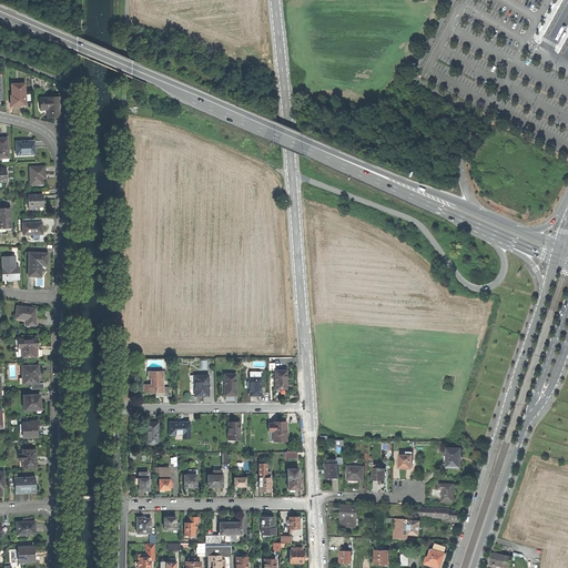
[(20,105),(27,105),(26,101),(26,94),(26,84),(12,84),(12,95),(11,95),(11,102),(13,102),(13,105),(20,105)]
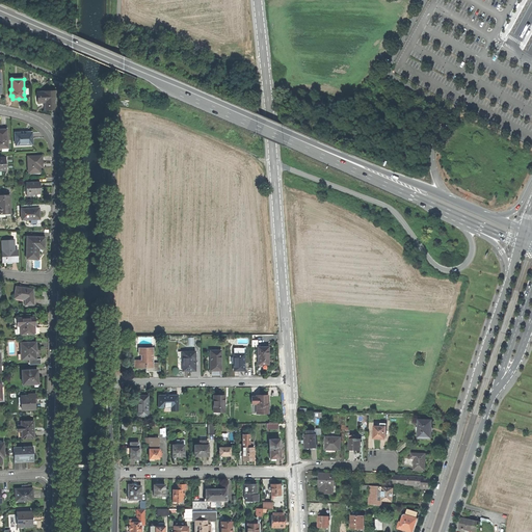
[(49,109),(56,108),(55,91),(37,92),(38,102),(45,102),(45,109),(49,109)]
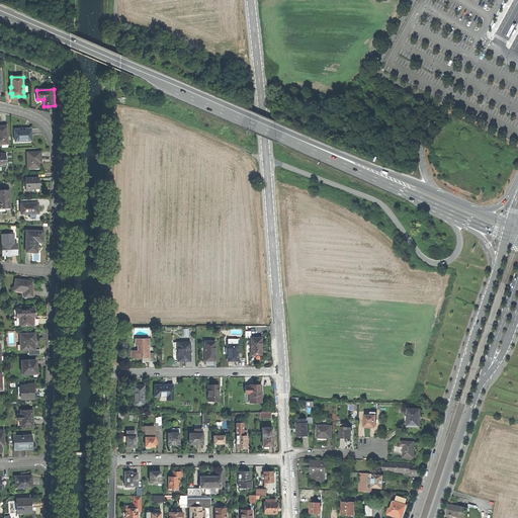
[(25,128),(13,128),(13,139),(18,139),(18,141),(30,140),(29,128),(25,128)]
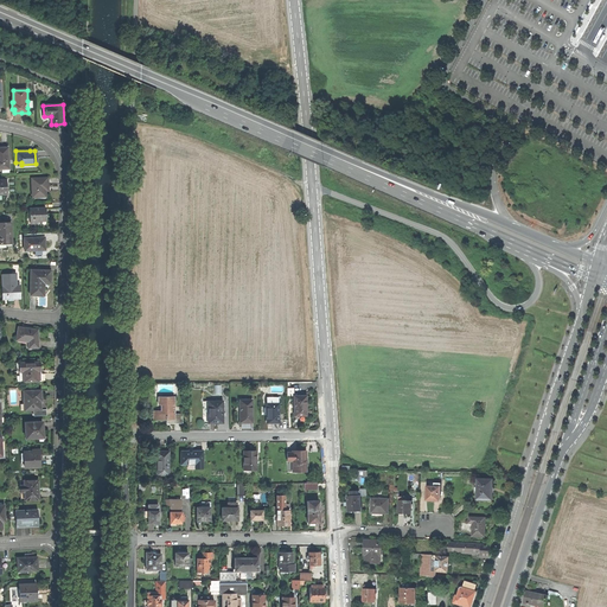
[(31,197),(44,196),(44,186),(46,186),(46,181),(45,177),(30,178),(31,197)]
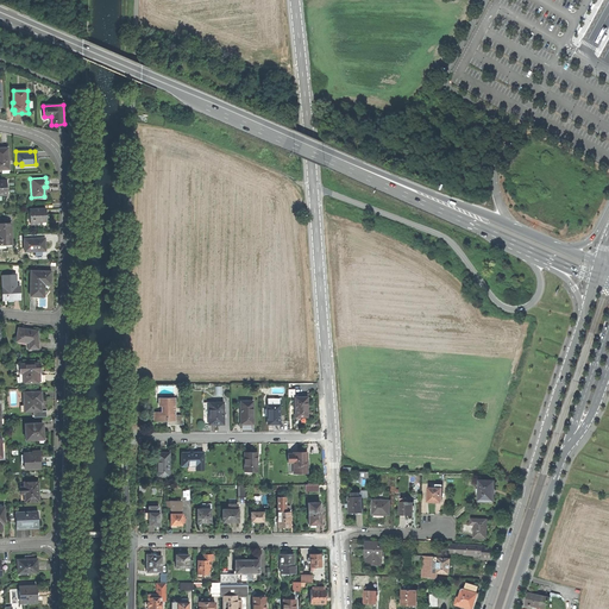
[(43,208),(27,209),(29,224),(35,224),(35,220),(44,220),(44,214),(43,208)]
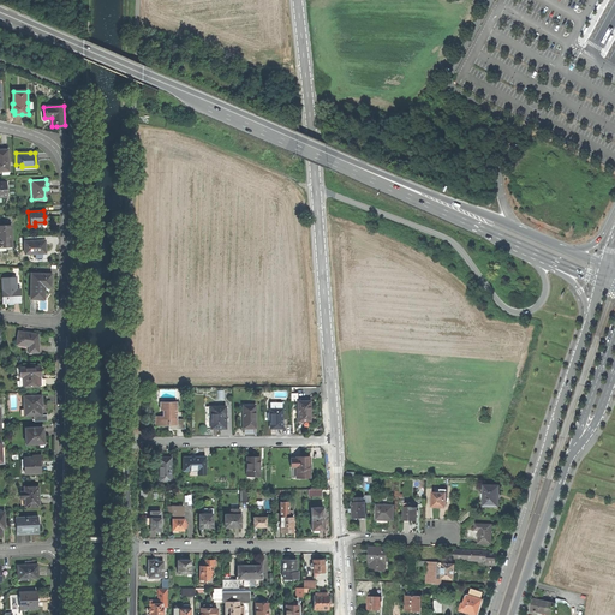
[(0,245),(10,245),(9,226),(0,226),(0,245)]
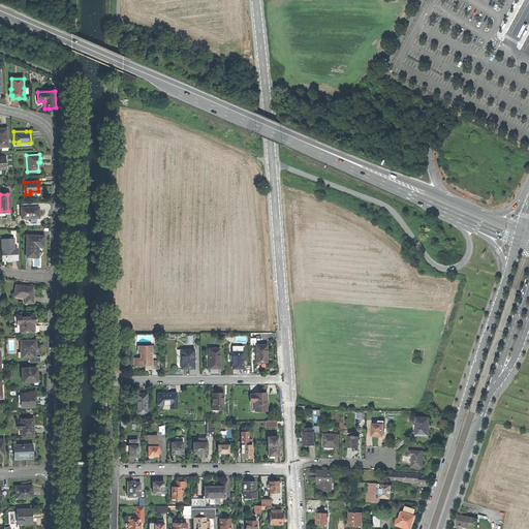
[(29,217),(37,216),(37,212),(37,206),(20,207),(20,218),(29,218),(29,217)]
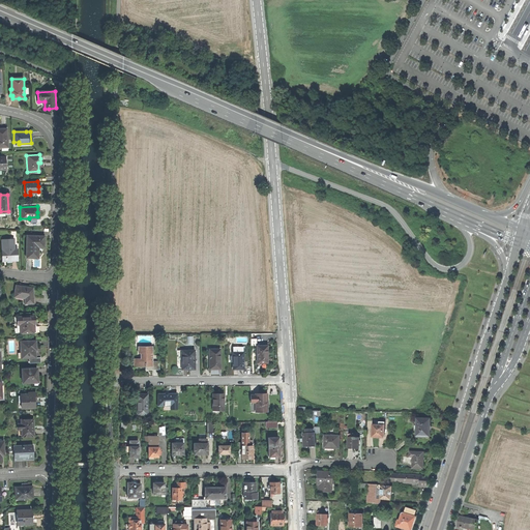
[(26,235),(25,256),(31,257),(37,257),(37,245),(42,246),(43,235),(26,235)]
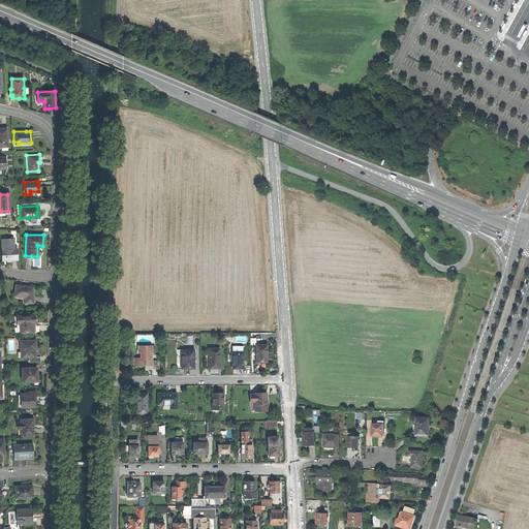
[(0,240),(1,259),(8,259),(16,259),(16,248),(12,248),(12,239),(0,240)]
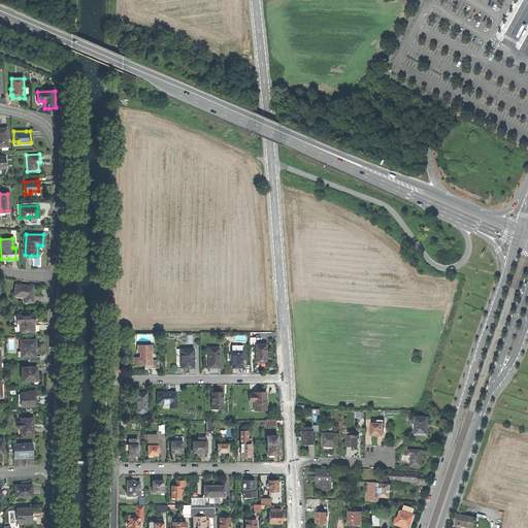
[(23,302),(32,302),(31,286),(23,285),(13,283),(11,295),(23,297),(23,302)]
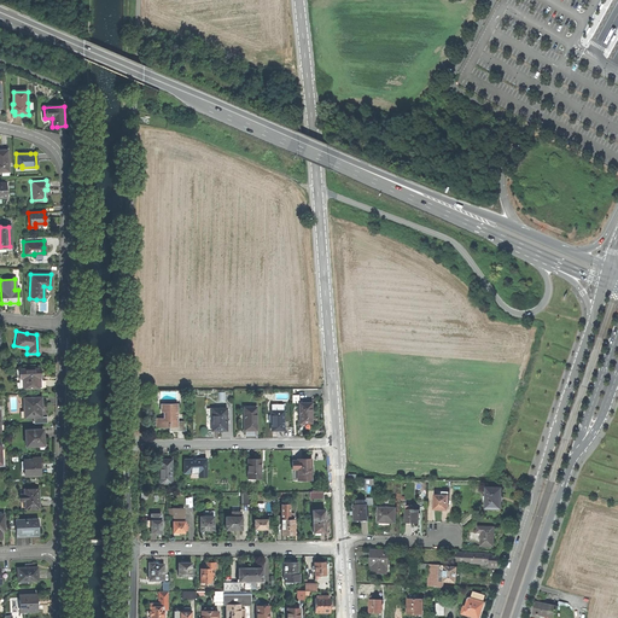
[(22,388),(38,386),(38,375),(39,375),(39,372),(39,367),(18,368),(19,377),(22,377),(22,388)]
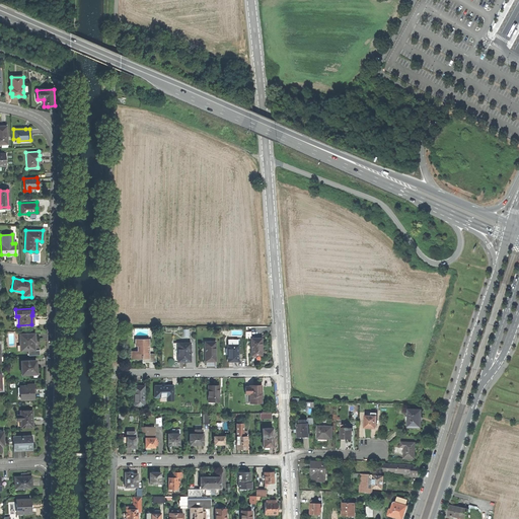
[(27,350),(33,350),(33,342),(33,338),(33,334),(19,334),(19,350),(27,350)]
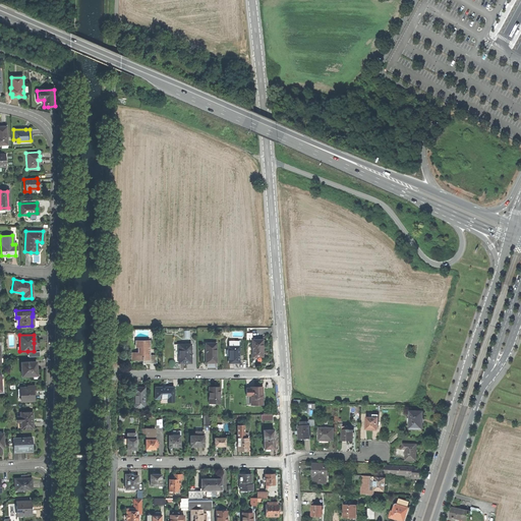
[(142,360),(146,360),(150,359),(150,356),(150,340),(140,341),(140,347),(138,347),(138,352),(131,353),(131,360),(141,360),(142,360)]
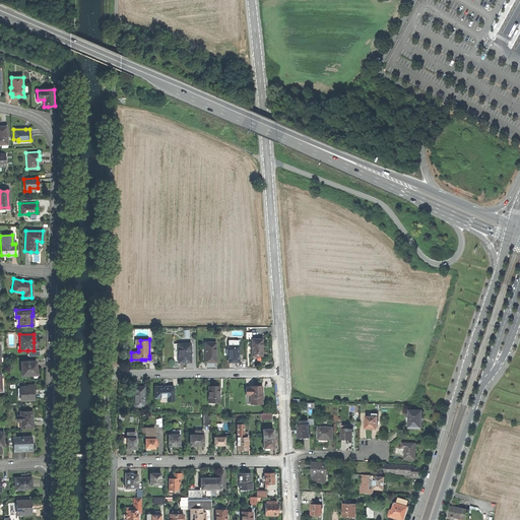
[(252,339),(252,356),(262,356),(262,355),(262,344),(261,344),(261,339),(252,339)]
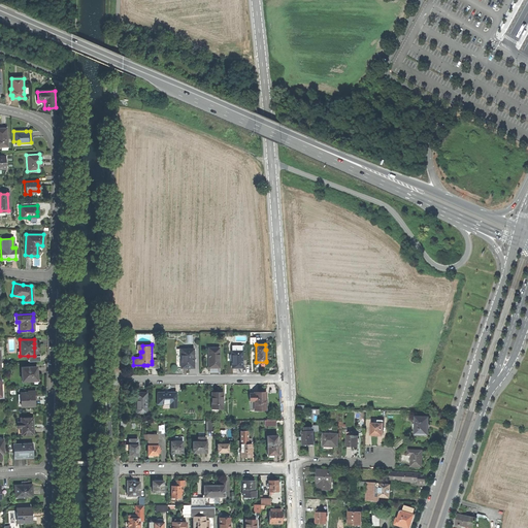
[(215,368),(220,368),(220,348),(208,348),(208,354),(208,358),(209,358),(209,368),(215,368)]
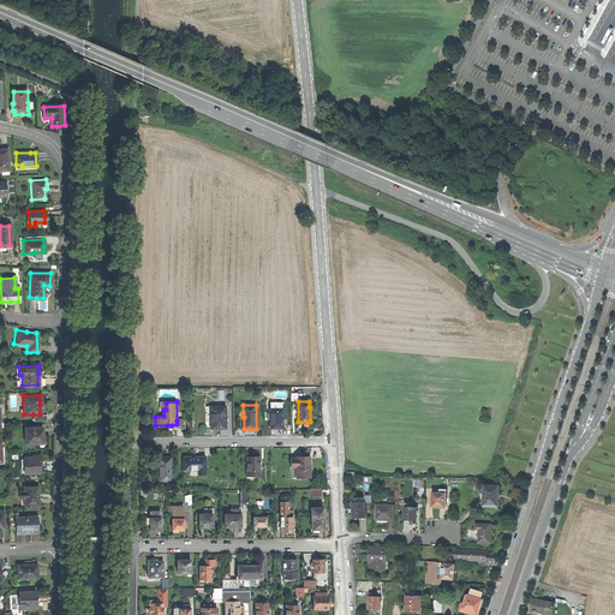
[(216,429),(226,429),(226,407),(210,407),(210,422),(213,422),(213,429),(216,429)]
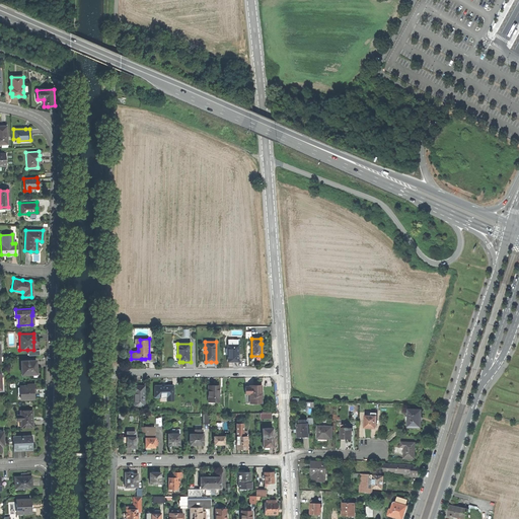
[(238,361),(238,345),(228,345),(228,356),(229,356),(229,362),(232,361),(238,361)]
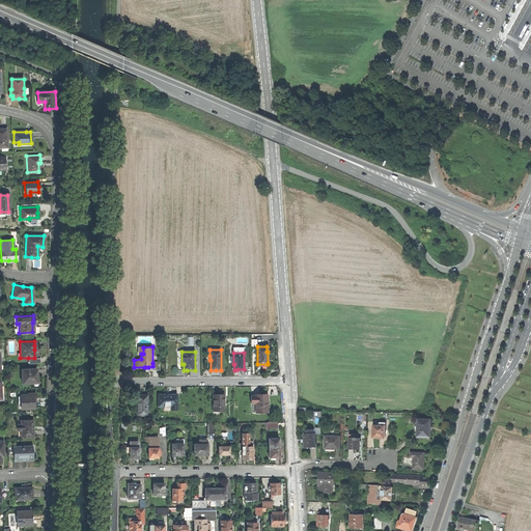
[(23,383),(38,383),(37,376),(37,368),(23,369),(23,383)]
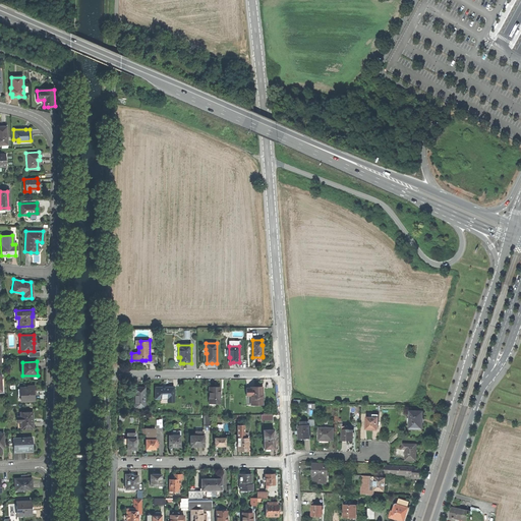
[(20,388),(20,389),(21,396),(21,401),(35,400),(34,395),(36,395),(35,392),(35,386),(29,387),(20,388)]
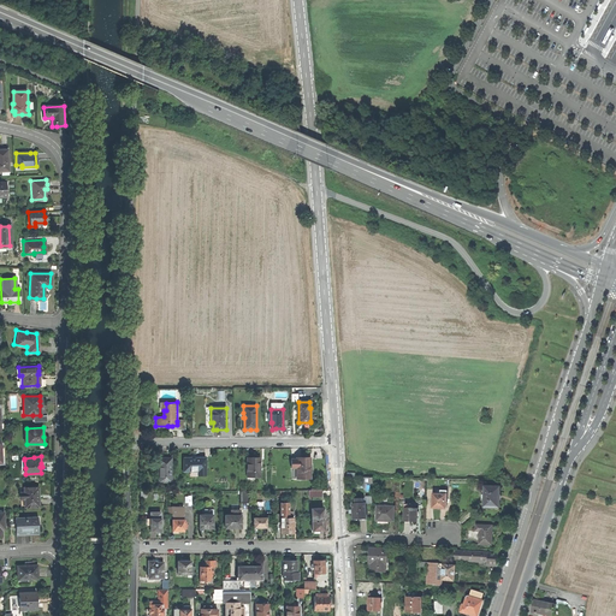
[(184,457),(184,471),(200,471),(200,475),(206,475),(206,457),(195,457),(184,457)]
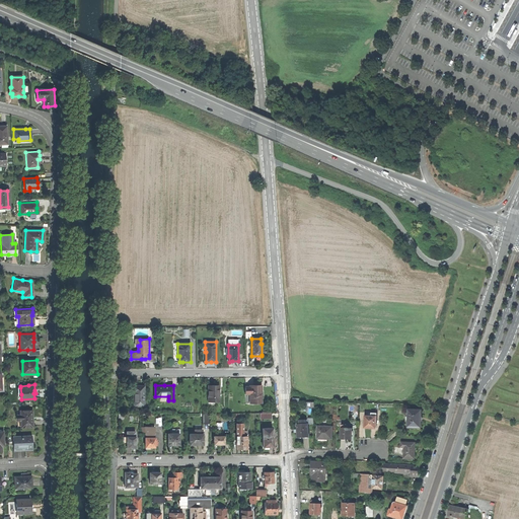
[(208,401),(219,401),(219,393),(219,389),(219,385),(213,385),(208,385),(208,401)]
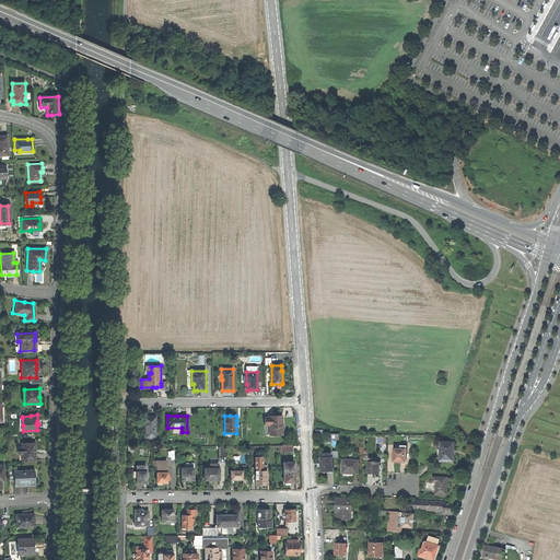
[(265,418),(265,435),(282,435),(282,416),(275,416),(270,416),(270,417),(265,418)]
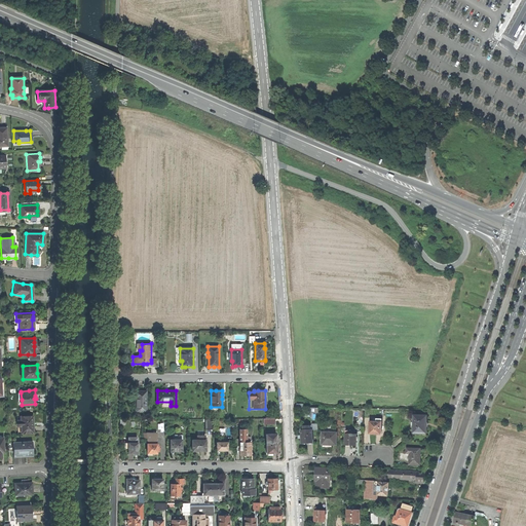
[(136,411),(147,411),(147,391),(139,391),(134,391),(134,398),(136,398),(136,411)]
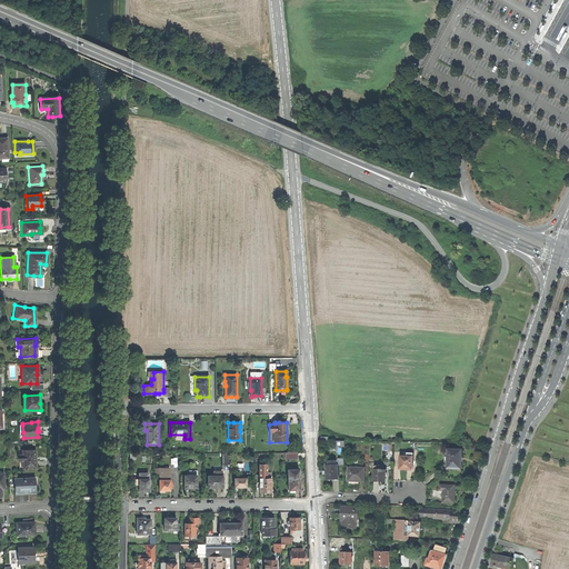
[(36,450),(22,451),(22,455),(21,455),(19,455),(19,461),(21,461),(21,467),(29,467),(30,469),(37,468),(36,461),(36,450)]
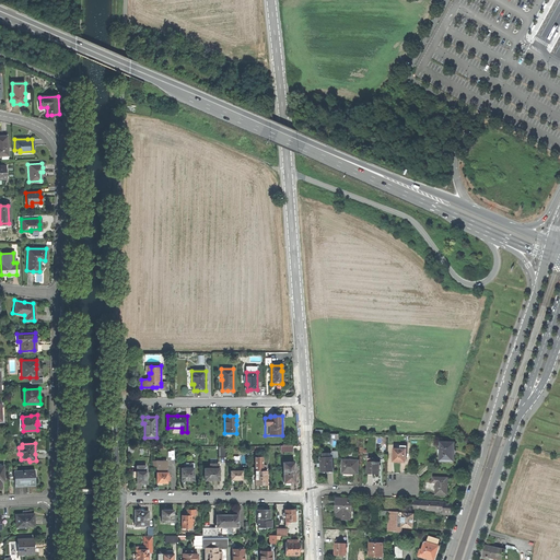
[(440,461),(453,462),(454,454),(454,443),(441,443),(441,448),(440,448),(440,456),(441,456),(440,461)]
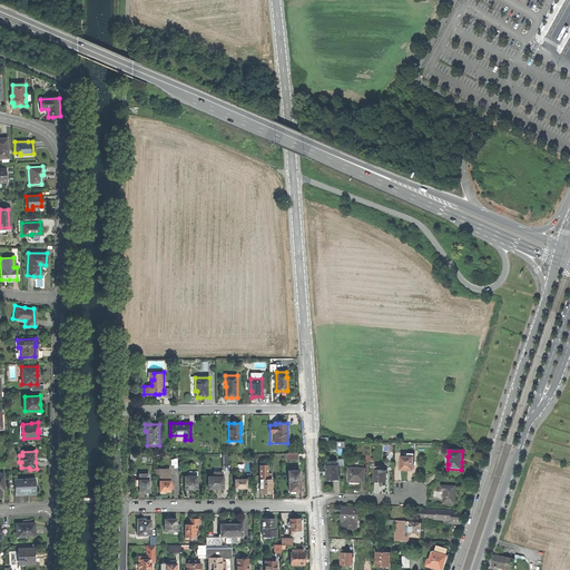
[(406,470),(413,471),(413,454),(408,454),(408,458),(401,458),(400,470),(406,470)]
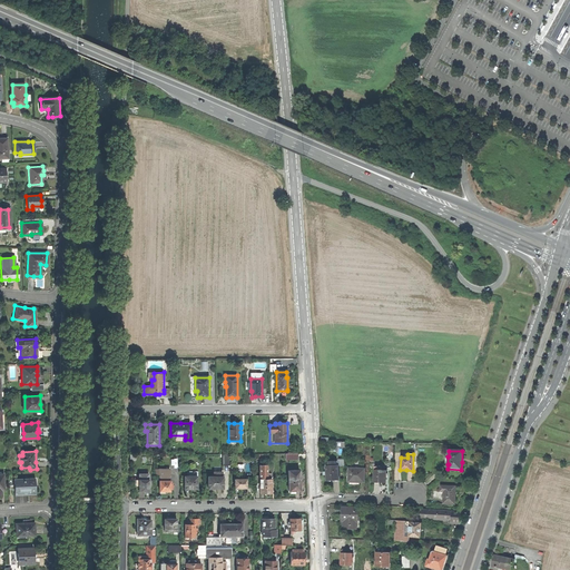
[(335,462),(328,462),(328,467),(326,467),(326,472),(325,472),(326,475),(327,481),(333,481),(338,481),(338,467),(335,467),(335,462)]
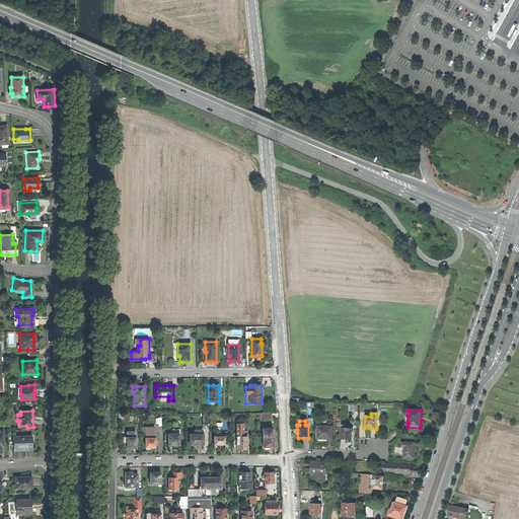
[(352,429),(347,429),(347,426),(341,425),(341,439),(346,439),(351,440),(352,429)]
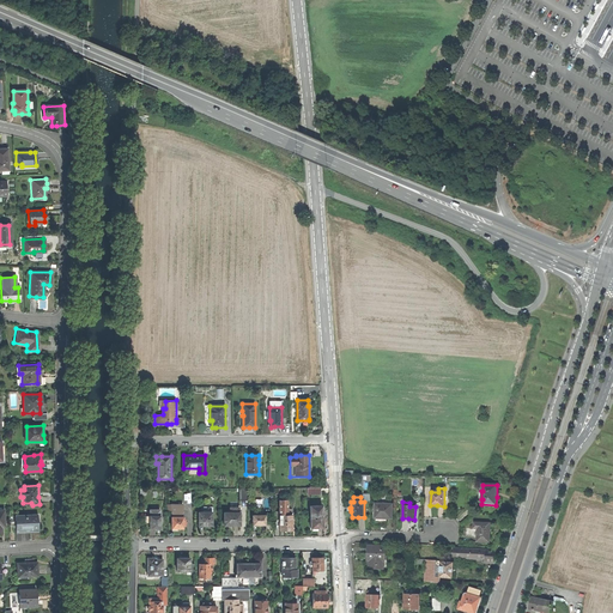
[(171,517),(183,517),(183,504),(168,504),(168,510),(171,510),(171,517)]
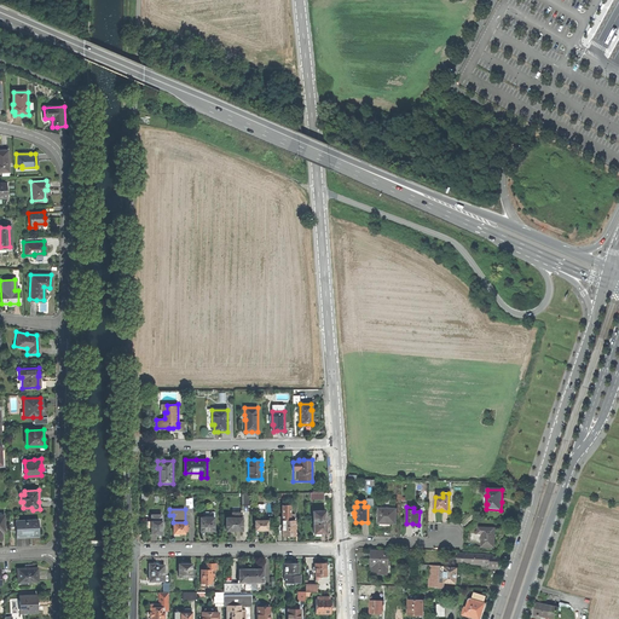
[(391,524),(395,524),(395,509),(379,509),(377,524),(379,524),(379,526),(385,527),(389,527),(391,524)]
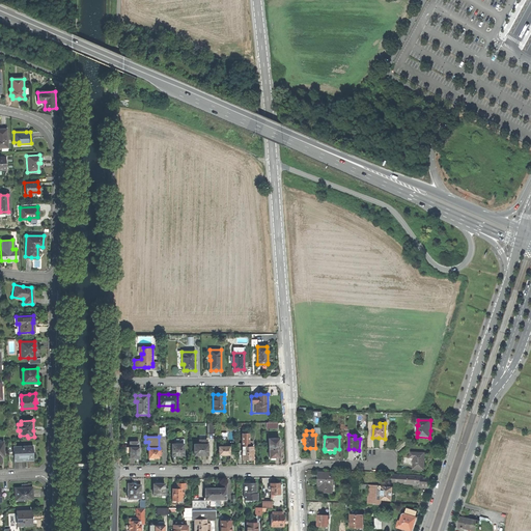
[(280,457),(279,451),(279,449),(279,438),(269,439),(270,458),(273,458),(275,458),(275,457),(280,457)]
